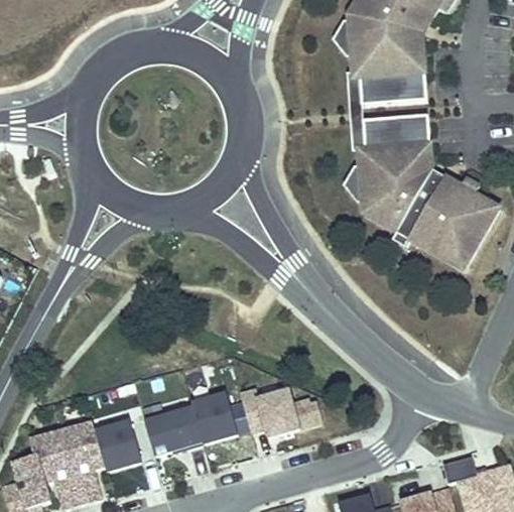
[(356,0),(349,12),(349,19),(352,52),(354,75),(360,75),(361,91),(362,102),(427,98),(425,68),(416,68),(414,43),(414,42),(438,5),(440,0),(356,0)]
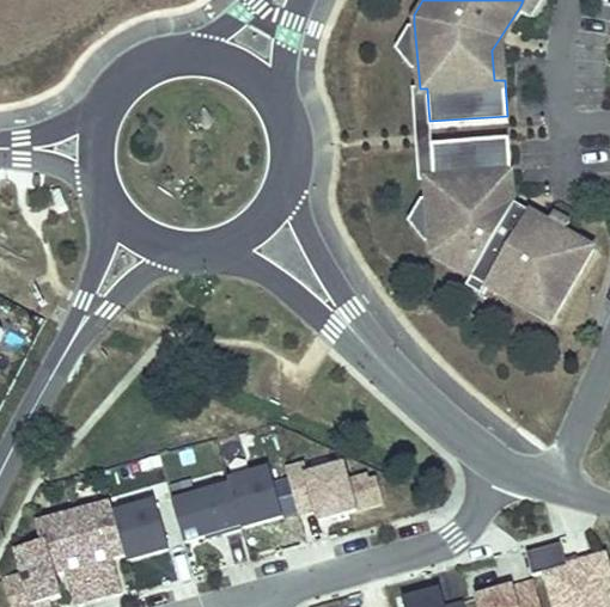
[(523,0),(520,6),(529,11),(536,0),(523,0)]
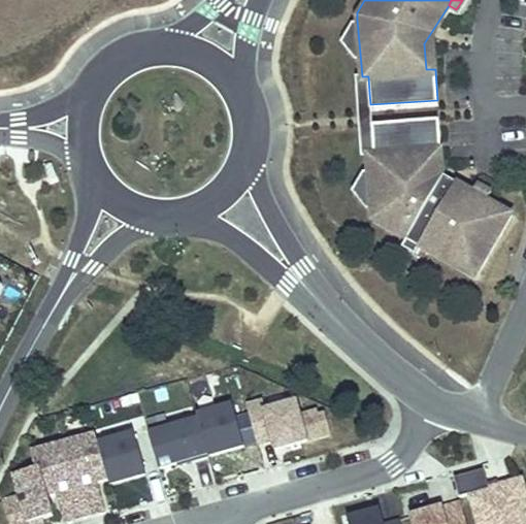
[(360,54),(357,20),(354,20),(343,36),(344,39),(356,54),(360,54)]
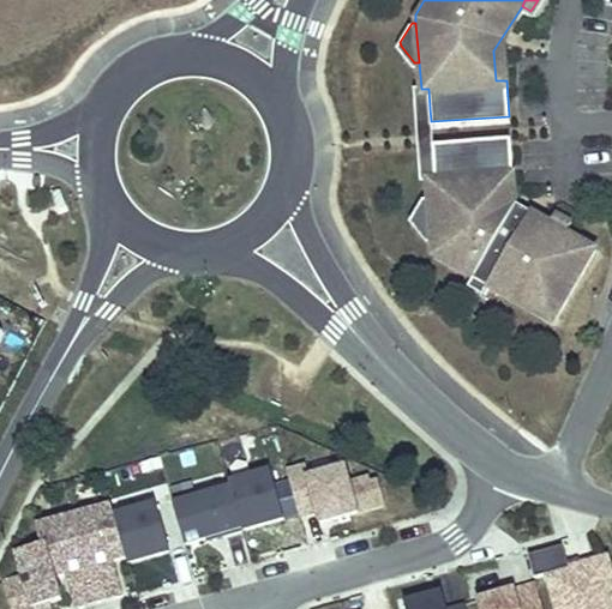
[(507,80),(504,58),(493,50),(493,52),(496,80),(507,80)]
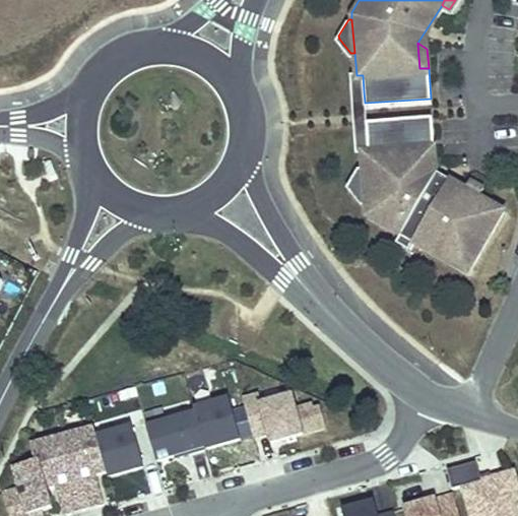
[(363,75),(357,75),(352,76),(353,92),(364,91),(363,75)]
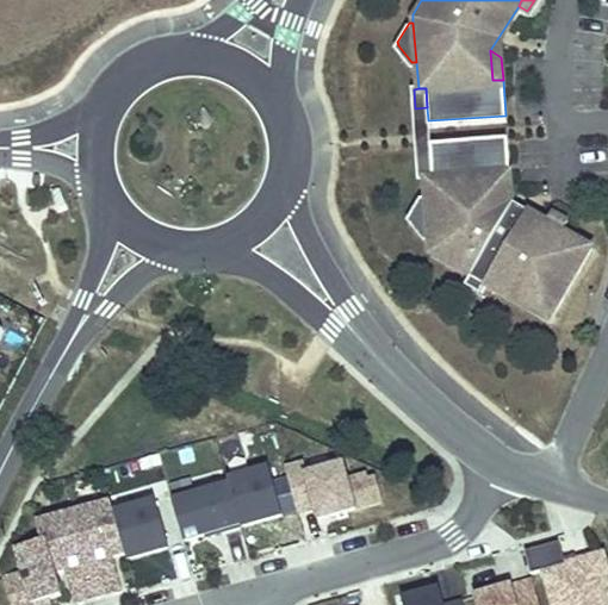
[(507,133),(429,138),(430,153),(432,172),(425,172),(426,195),(429,234),(429,248),(470,270),(484,280),(547,317),(590,243),(562,226),(546,217),(507,194),(500,191),(498,169),(509,168),(507,133)]
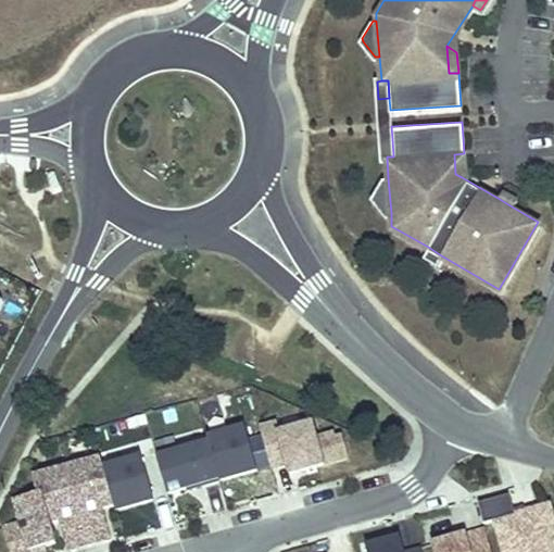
[(393,157),(392,139),(381,139),(383,157),(387,157),(393,157)]
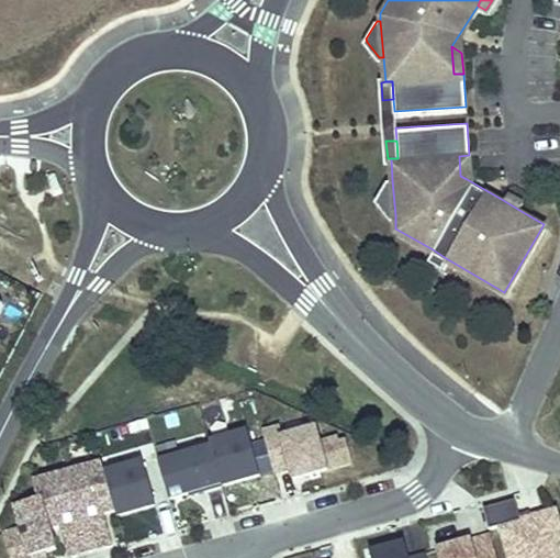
[(470,174),(469,155),(459,156),(460,176),(467,179),(470,174)]
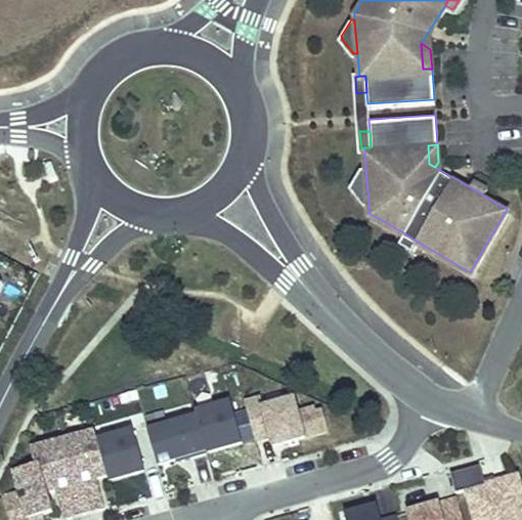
[(368,201),(365,168),(362,168),(352,184),(352,186),(364,202),(368,201)]
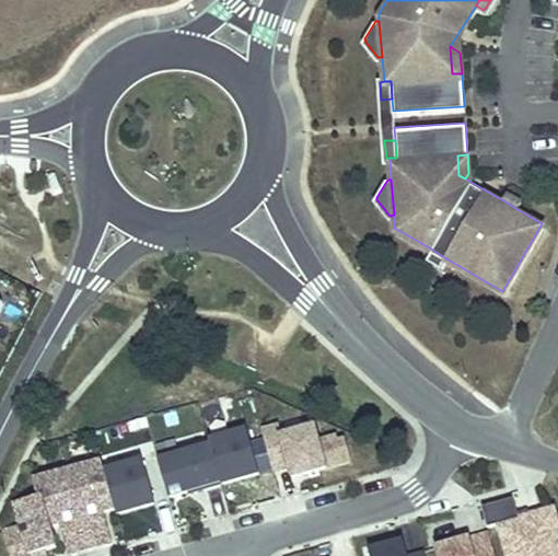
[(506,190),(501,199),(515,208),(520,199),(506,190)]
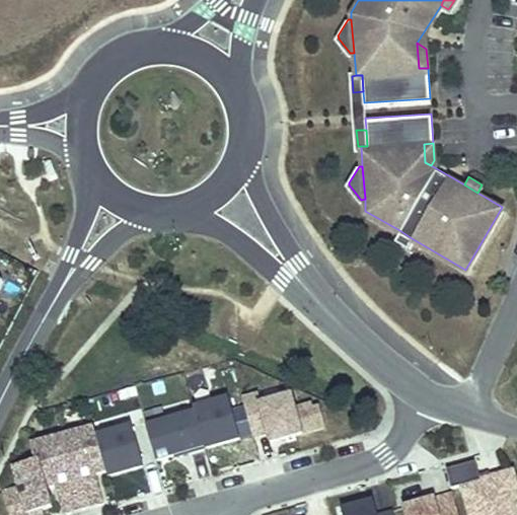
[(412,238),(399,230),(394,238),(408,246),(412,238)]
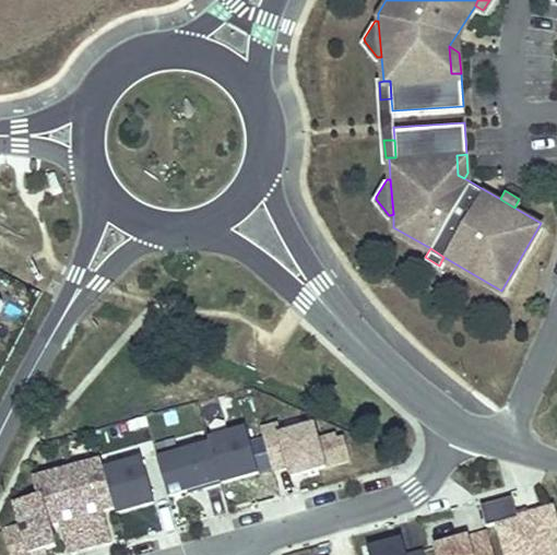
[(174,410),(173,427),(203,428),(205,402),(182,401),(181,410),(174,410)]
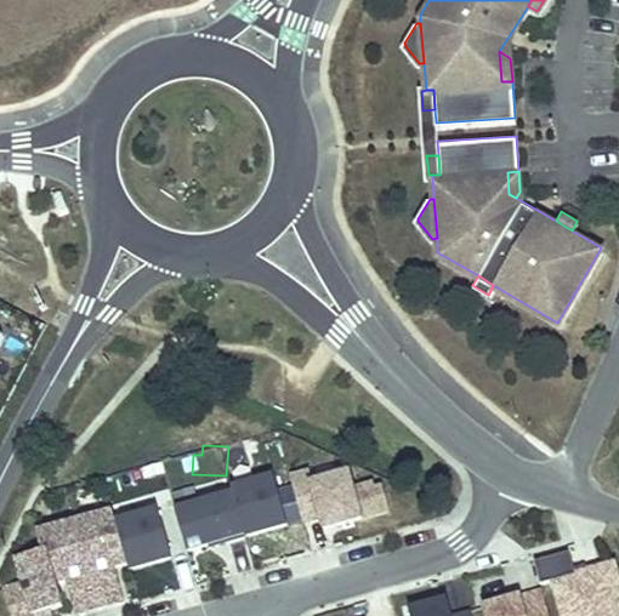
[(388,508),(381,484),(374,485),(373,480),(352,485),(347,469),(312,479),(308,468),(289,474),(301,520),(319,514),(323,526),(388,508)]
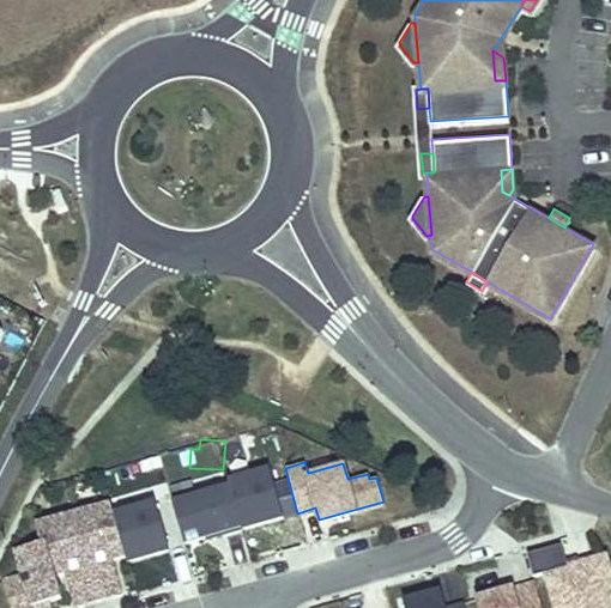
[(283,517),(268,468),(228,480),(229,485),(241,529),(283,517)]
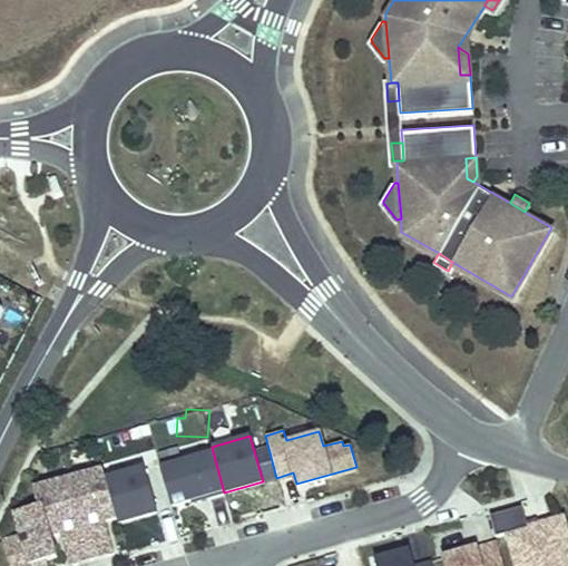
[(224,493),(213,451),(159,466),(170,504),(175,503),(189,498),(191,504),(224,494),(224,493)]
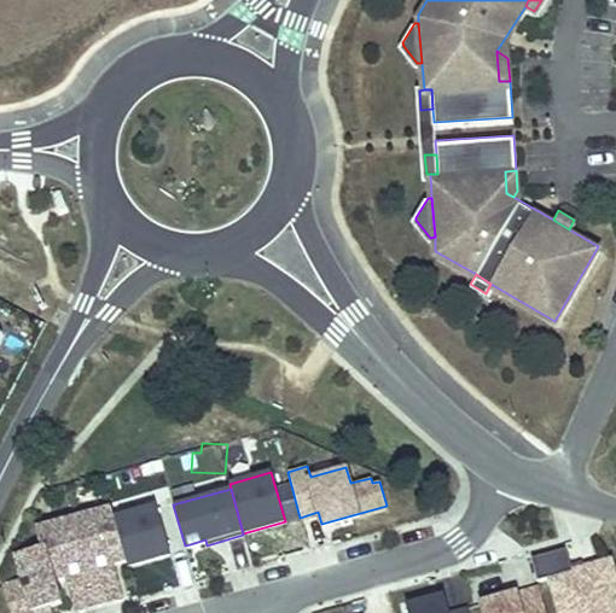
[(169,553),(157,505),(114,517),(126,558),(127,565),(169,553)]
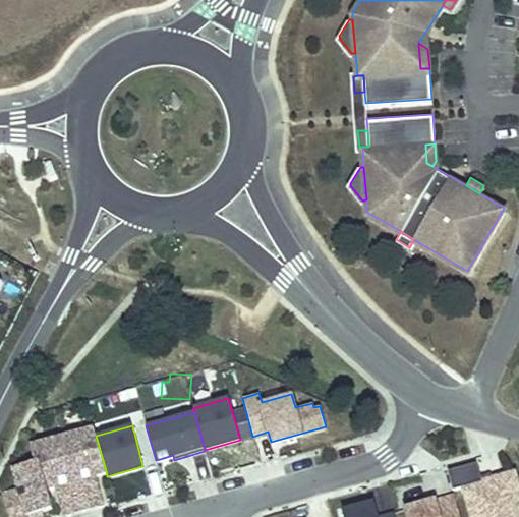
[(106,470),(96,436),(94,427),(32,445),(37,462),(13,468),(18,489),(1,493),(7,516),(27,516),(27,513),(44,509),(51,507),(46,487),(57,484),(65,514),(101,505),(93,473),(106,470)]
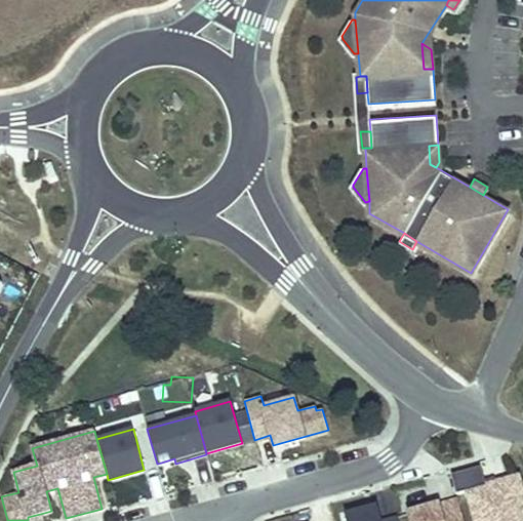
[(162,467),(175,464),(174,458),(161,463),(162,467)]
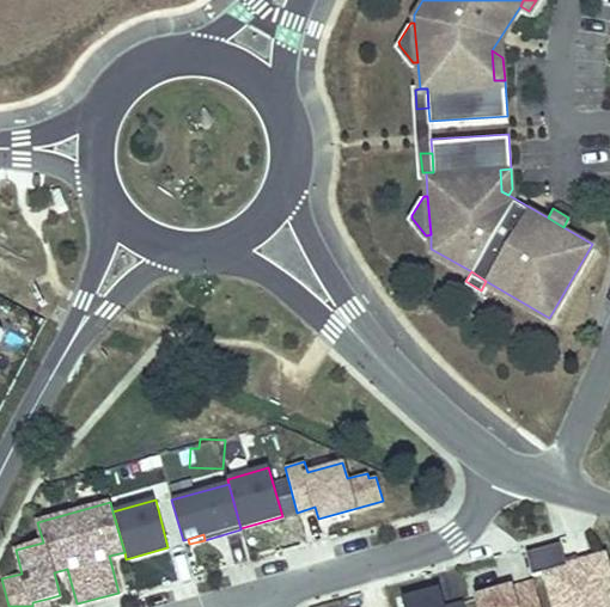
[(560,540),(525,550),(531,574),(543,570),(553,606),(597,606),(597,605),(609,601),(609,571),(604,552),(566,563),(560,540)]
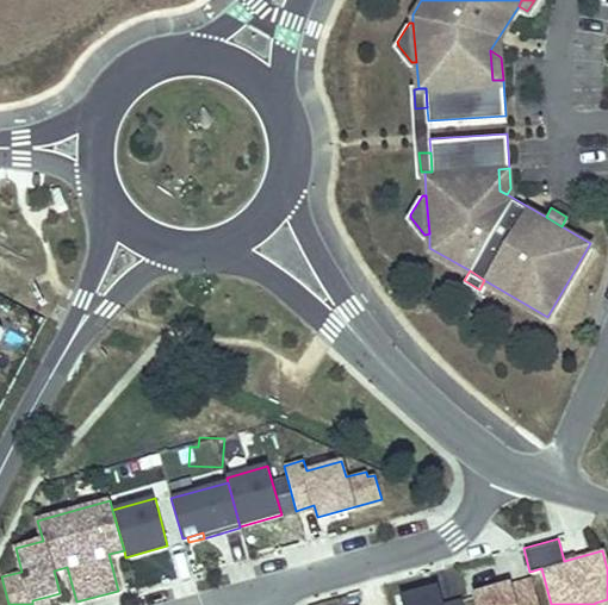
[(539,604),(532,579),(472,594),(475,604),(539,604)]
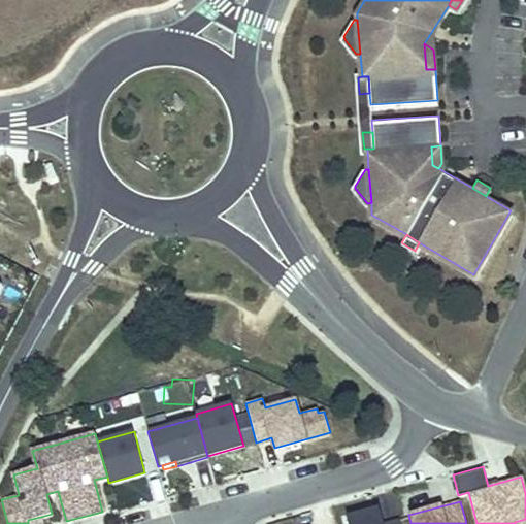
[(400,523),(399,518),(384,522),(380,508),(350,516),(352,523),(400,523)]
